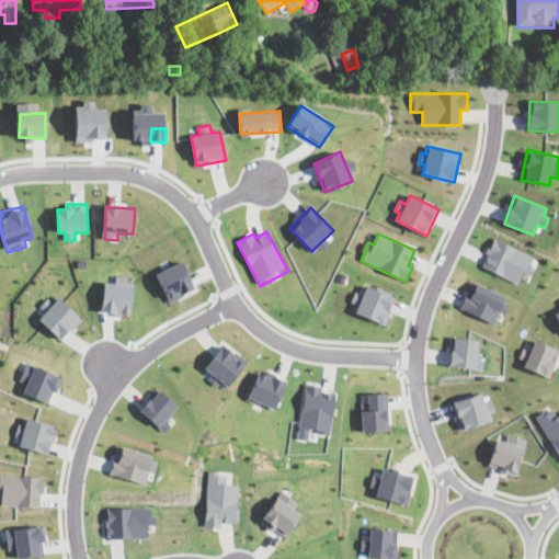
[(483,267),(520,284),(522,277),(531,282),(540,259),(495,239),(483,267)]
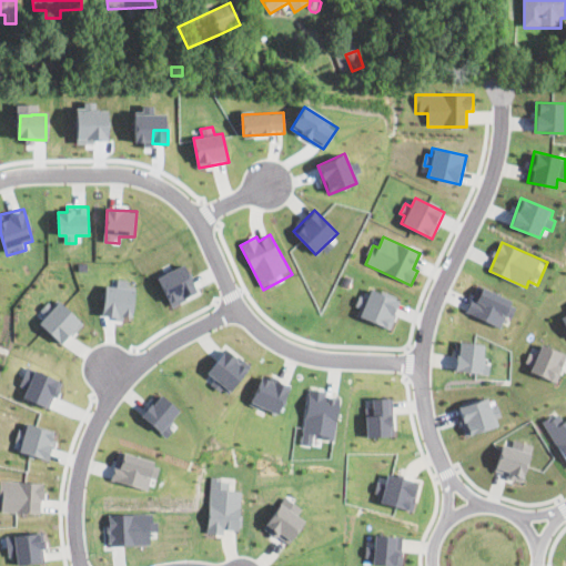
[(158,278),(171,306),(198,294),(185,265),(158,278)]
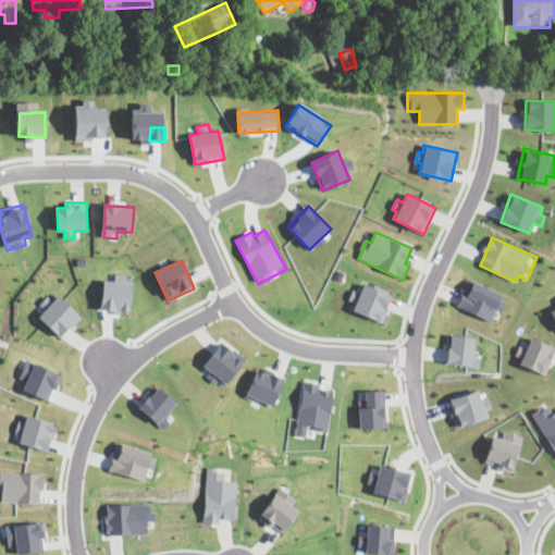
[(131,313),(134,284),(124,283),(124,278),(116,276),(116,282),(105,281),(101,310),(131,313)]
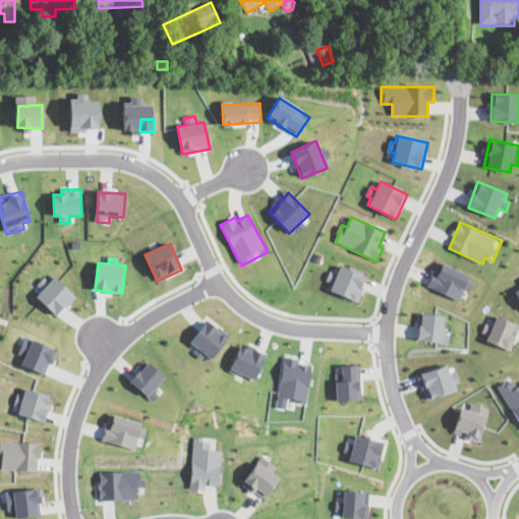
[(470,276),(440,262),(427,286),(460,301),(465,290),(470,293),(474,283),(468,280),(470,276)]
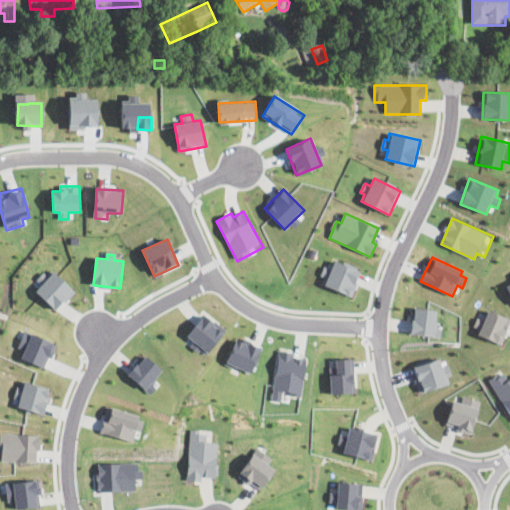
[(322,284),(354,298),(364,273),(331,259),(324,277),(325,278),(322,284)]
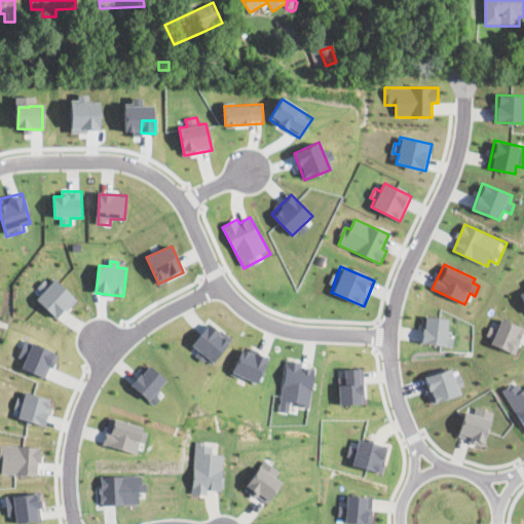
[(37,300),(59,320),(77,299),(52,276),(40,290),(43,292),(37,300)]
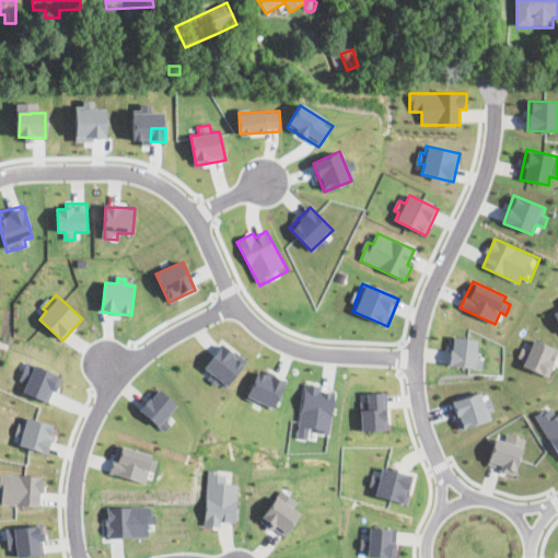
[(451,367),(484,369),(485,353),(477,353),(478,339),(452,337),(451,367)]
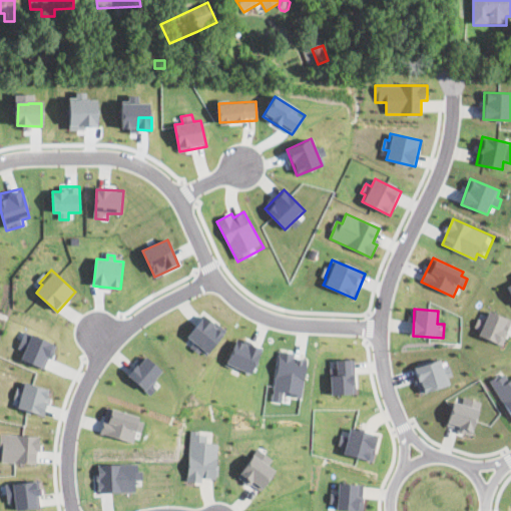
[(503,346),(510,327),(510,320),(490,312),(487,320),(481,318),(477,328),(482,331),(480,337),(503,346)]
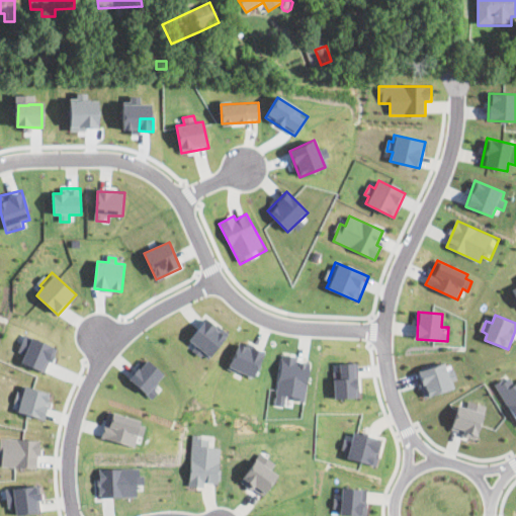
[(197,346),(193,351),(200,358),(204,353),(210,358),(230,335),(208,317),(189,340),(197,346)]
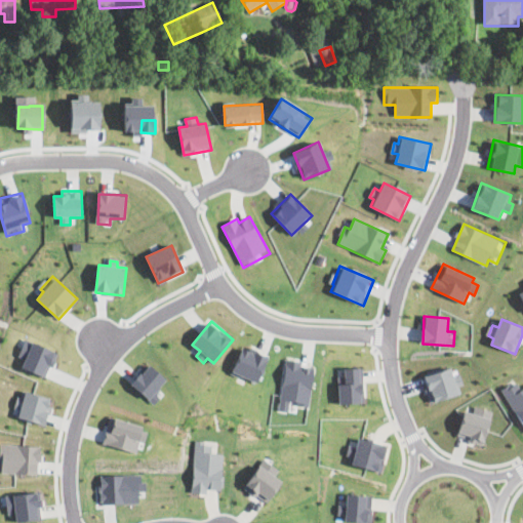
[(57,352),(26,339),(19,357),(26,359),(23,368),(47,378),(57,352)]
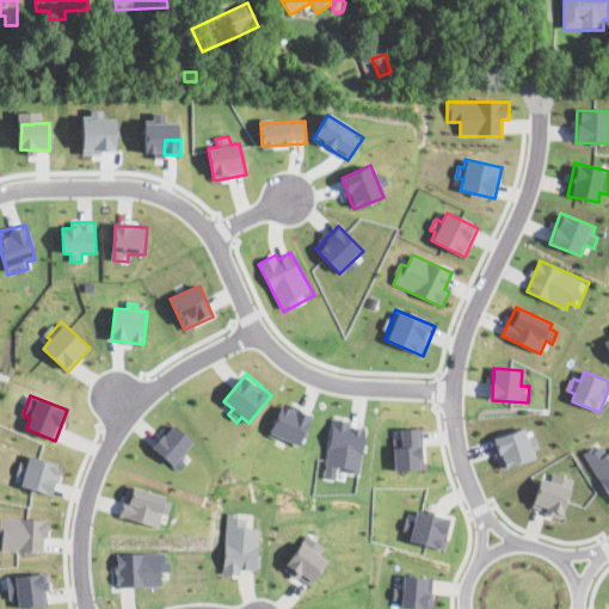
[(313,417),(283,405),(270,434),(301,447),(313,417)]
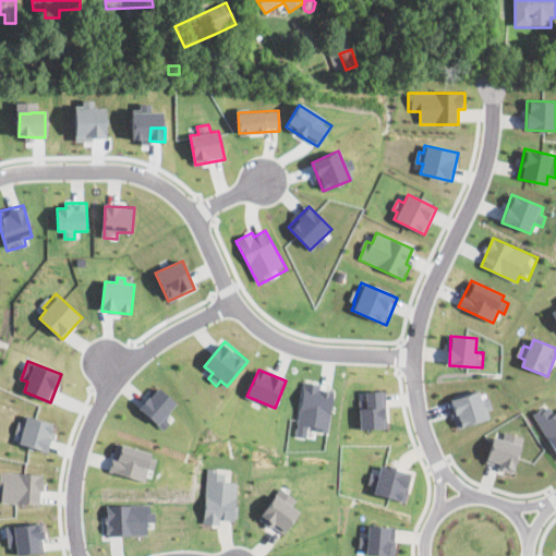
[(330,433),(336,391),(319,389),(321,384),(305,382),(297,437),(306,439),(309,430),(330,433)]
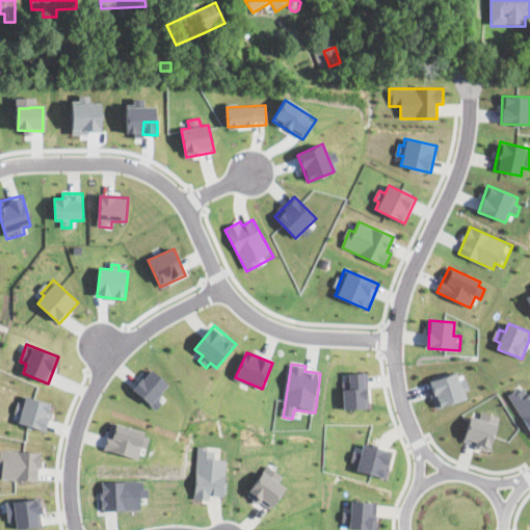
[(133,390),(156,411),(166,400),(160,395),(169,386),(153,369),(133,390)]
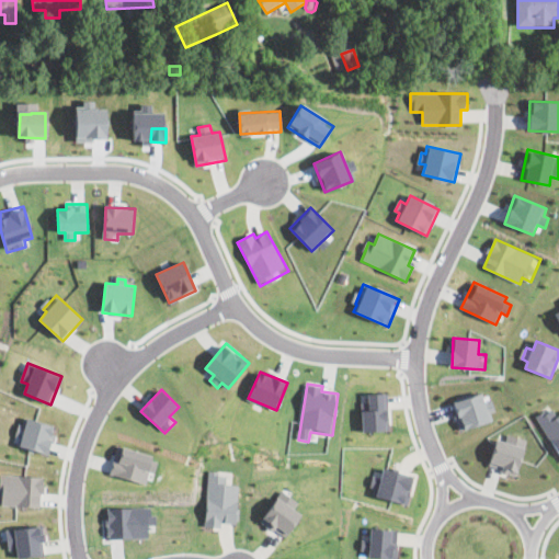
[(368,395),(369,402),(363,403),(364,433),(391,432),(391,411),(385,411),(384,394),(368,395)]
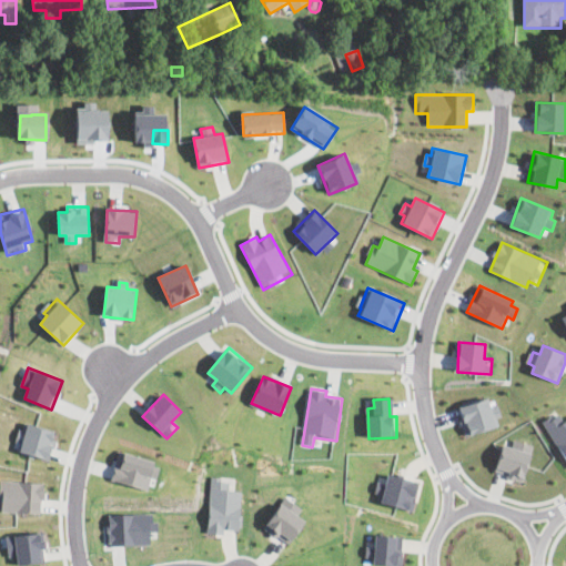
[(496,428),(488,398),(458,406),(466,436),(496,428)]
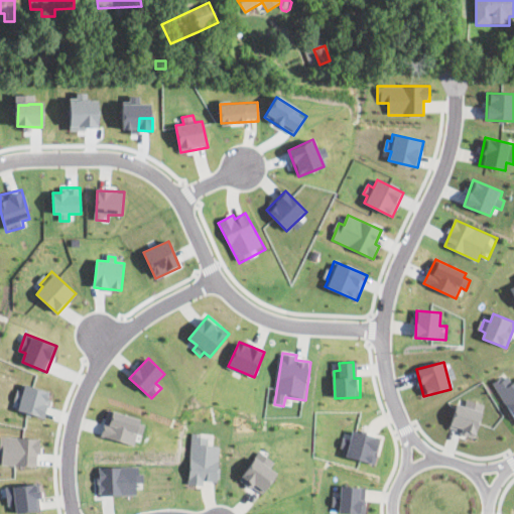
[(513,383),(508,375),(494,384),(513,417),(513,383)]
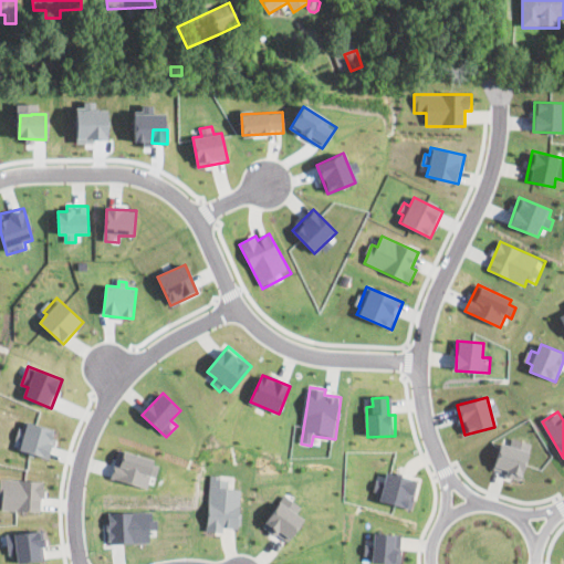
[(55,429),(23,421),(19,440),(22,441),(20,451),(51,459),(56,439),(53,439),(55,429)]
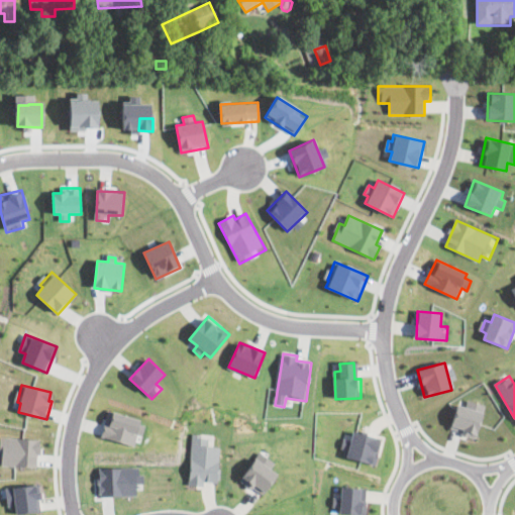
[(486,405),(459,399),(450,432),(477,438),(486,405)]
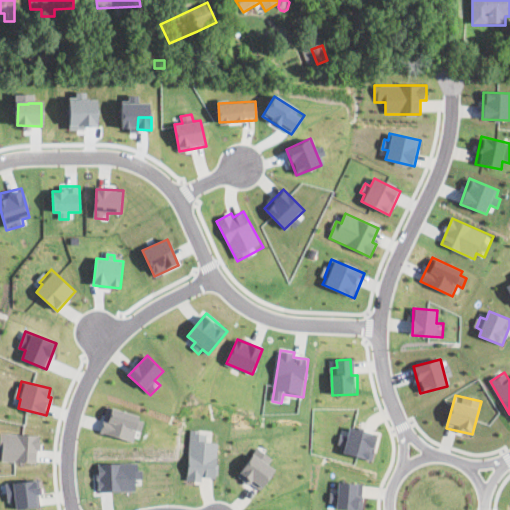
[(100,433),(134,442),(137,431),(142,432),(146,418),(107,408),(100,433)]
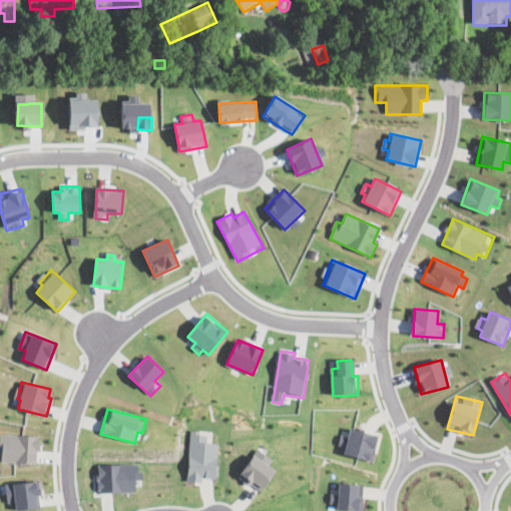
[(339,453),(371,462),(378,436),(351,428),(348,438),(344,436),(339,453)]
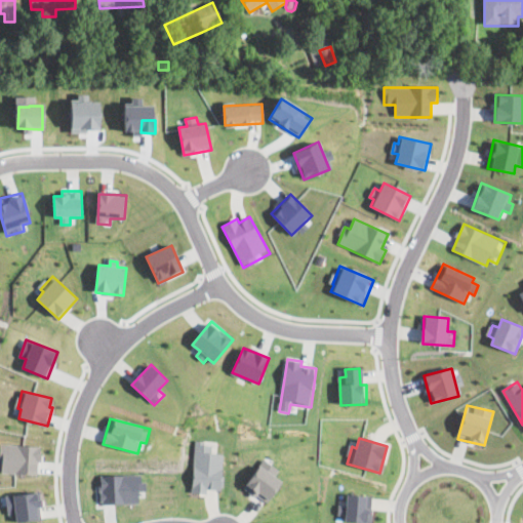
[(224,454),(218,453),(219,442),(195,441),(193,493),(208,493),(209,490),(222,490),(224,454)]
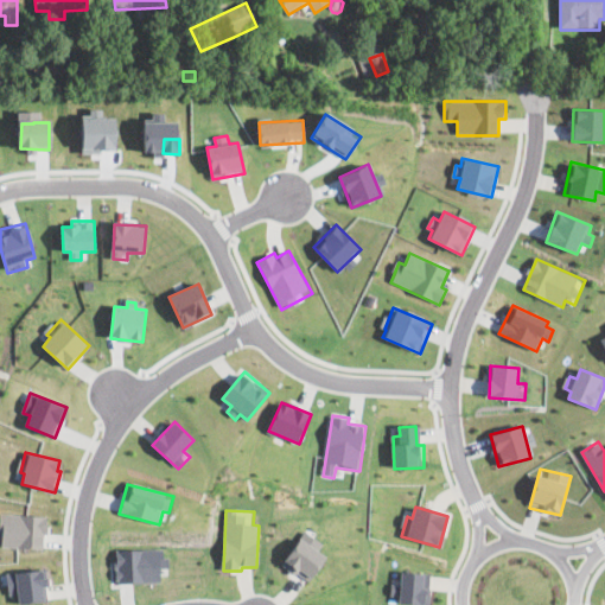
[(1,548),(45,549),(46,516),(0,514),(0,534),(2,534),(1,548)]
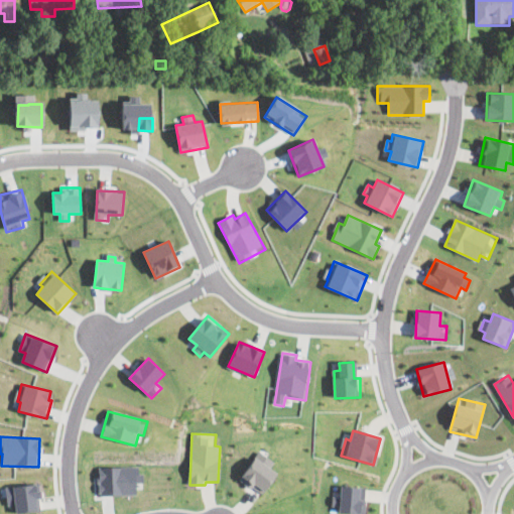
[(270,469),(275,462),(258,452),(241,482),(263,495),(277,473),(270,469)]
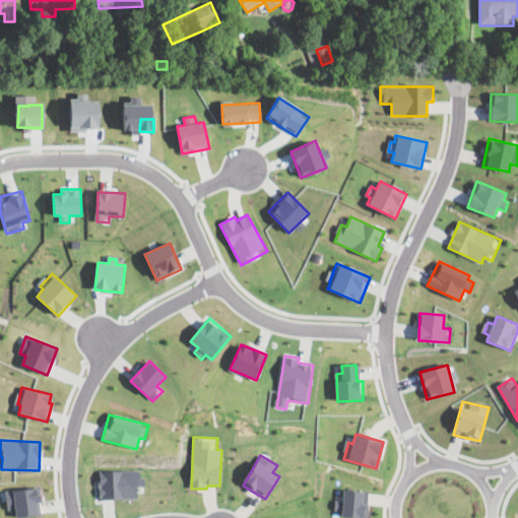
[(100,471),(101,500),(139,500),(138,488),(146,488),(146,477),(140,477),(140,470),(100,471)]
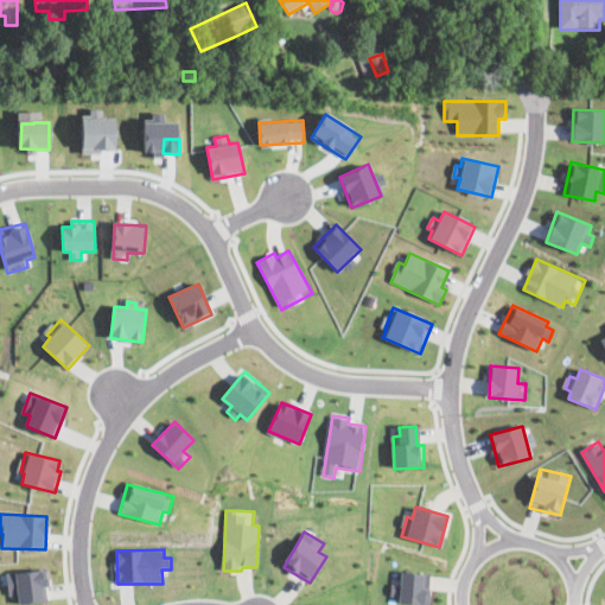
[(7,574),(10,596),(18,594),(19,604),(29,604),(49,602),(45,570),(7,574)]
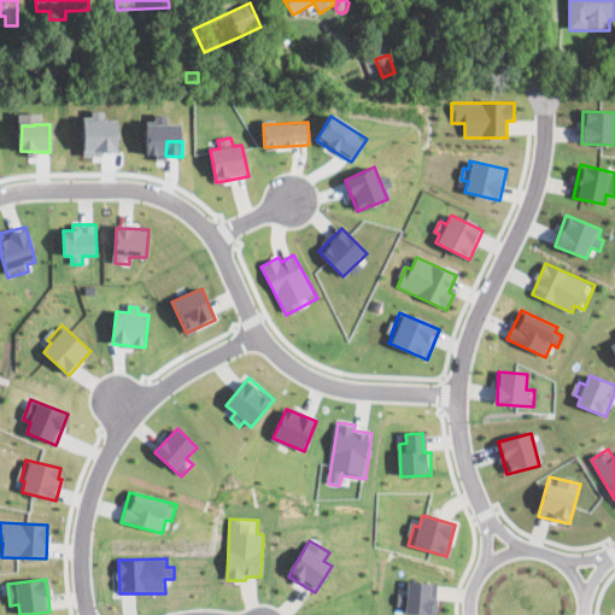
[(439,584),(409,580),(408,596),(398,595),(397,605),(406,607),(405,613),(415,614),(435,614),(439,584)]
